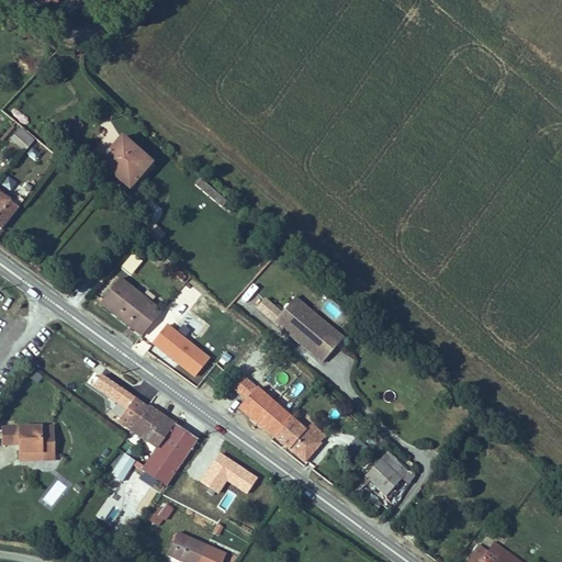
[(68,0),(31,0),(53,12),(55,9),(57,3),(65,7),(68,0)]
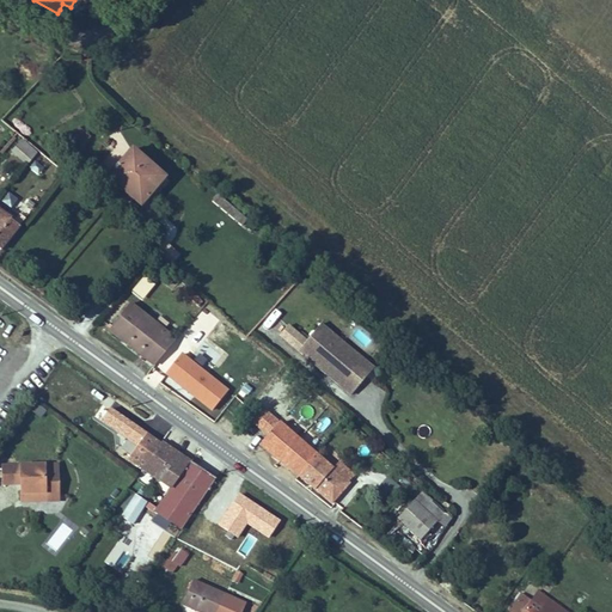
[(71,7),(62,4),(60,10),(67,14),(71,7)]
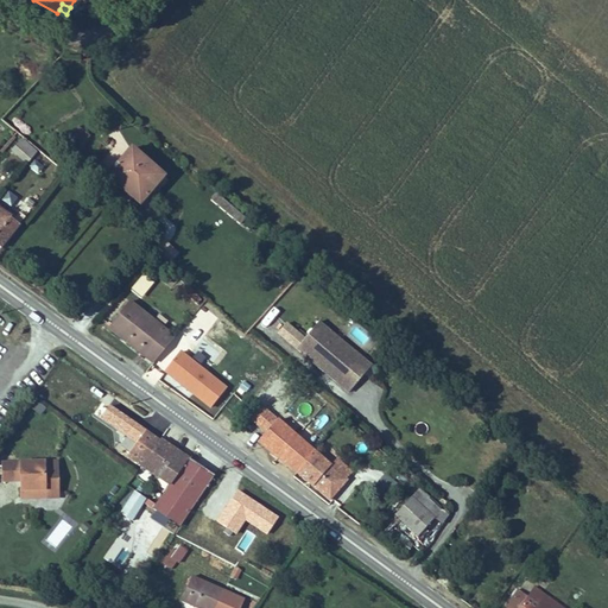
[(0,126),(11,138),(16,134),(1,119),(0,120),(0,126)]
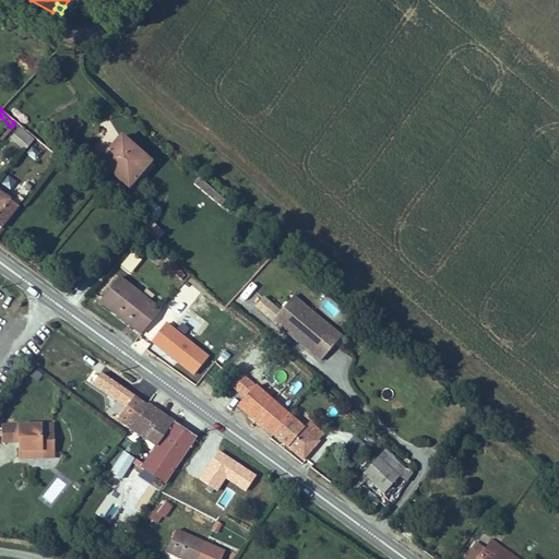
[(92,133),(93,134),(99,141),(111,127),(104,120),(103,119),(92,133)]
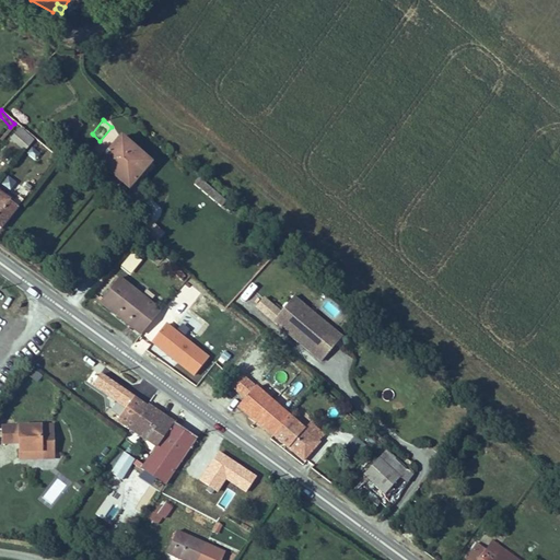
[(10,139),(25,151),(35,138),(20,126),(10,139)]
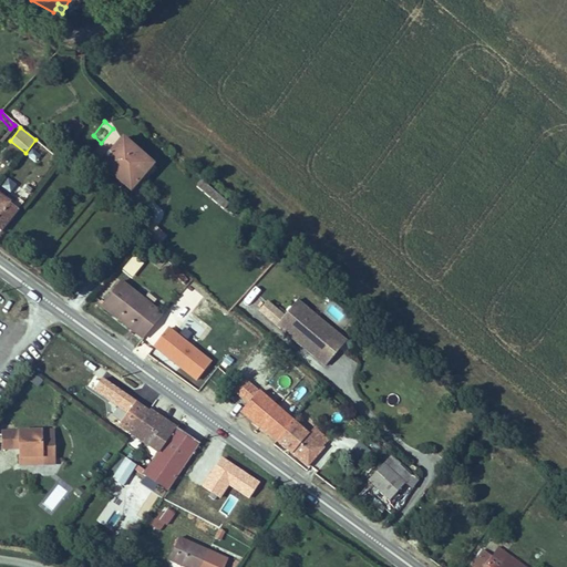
[(156,168),(124,143),(104,167),(136,194),(156,168)]
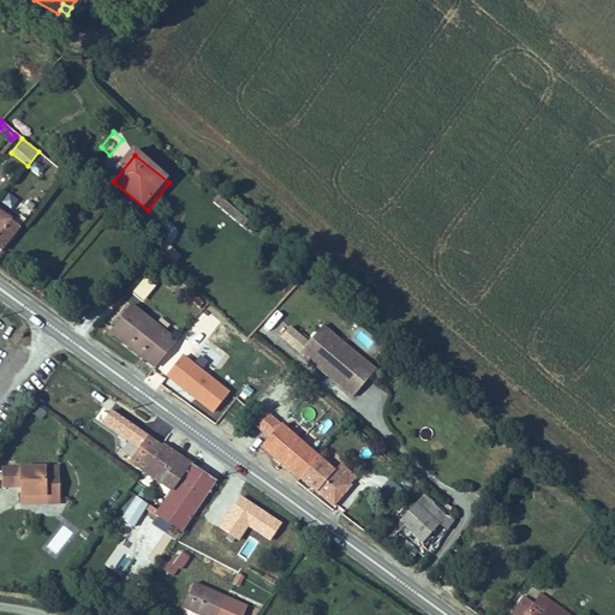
[(244,227),(250,220),(218,193),(212,201),(244,227)]
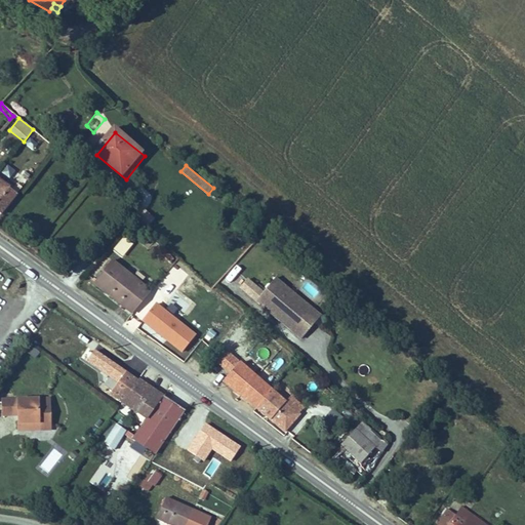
[(10,192),(3,186),(0,189),(0,198),(1,200),(0,201),(0,216),(22,190),(15,186),(10,192)]
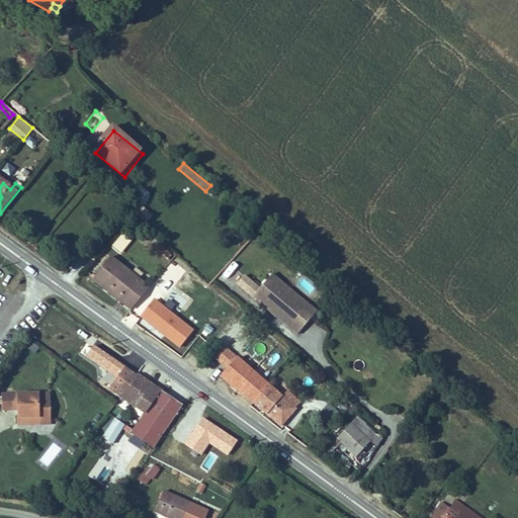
[(151,285),(112,255),(93,280),(131,311),(151,285)]
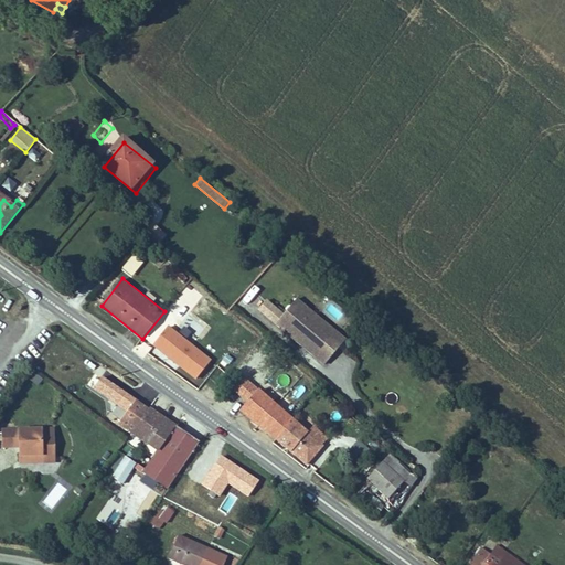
[(347,339),(298,297),(285,312),(275,323),(324,364),(347,339)]
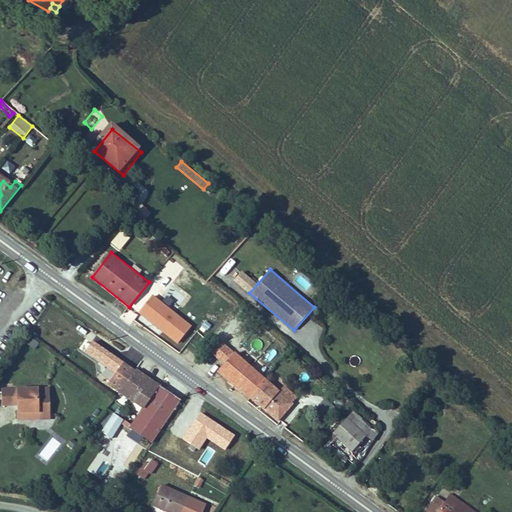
[(258,283),(242,270),(234,280),(249,293),(258,283)]
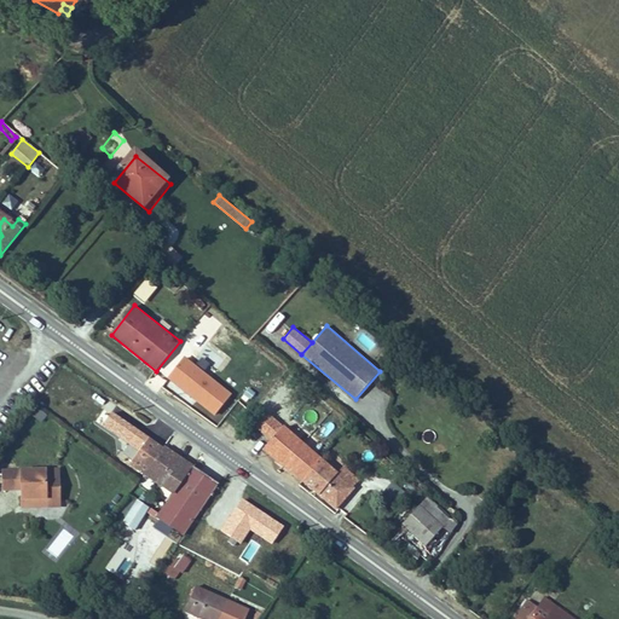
[(235,393),(187,356),(168,379),(215,416),(235,393)]
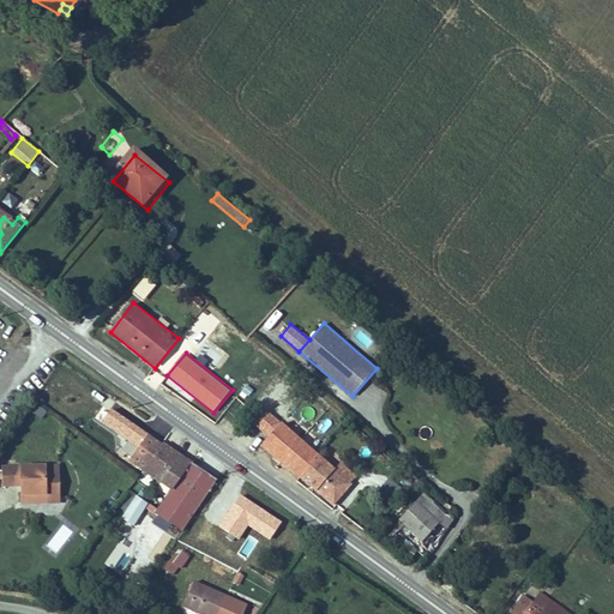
[(323,457),(283,426),(266,446),(306,477),(323,457)]
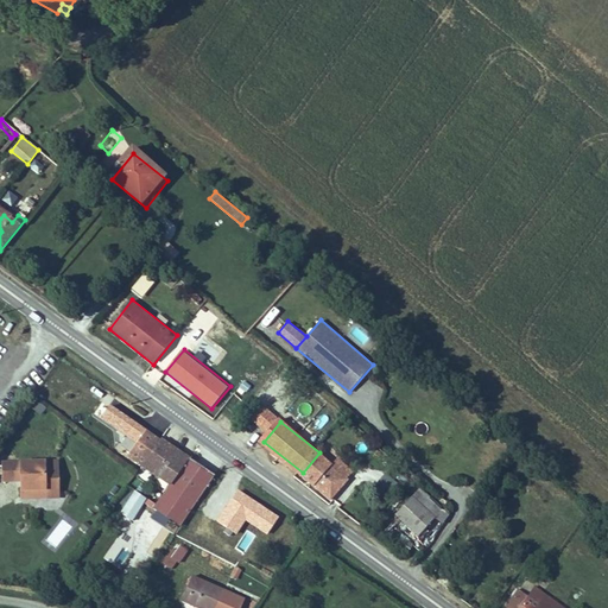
[(153,432),(138,423),(121,448),(135,457),(153,432)]
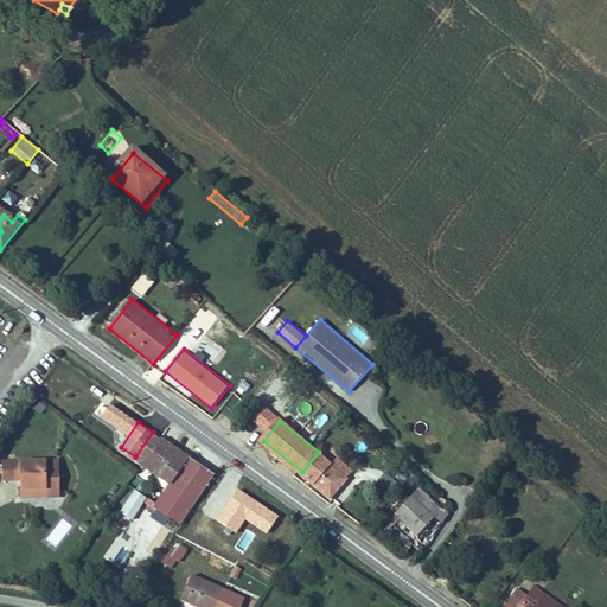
[(166,439),(154,430),(153,432),(135,457),(147,465),(155,453),(166,439)]
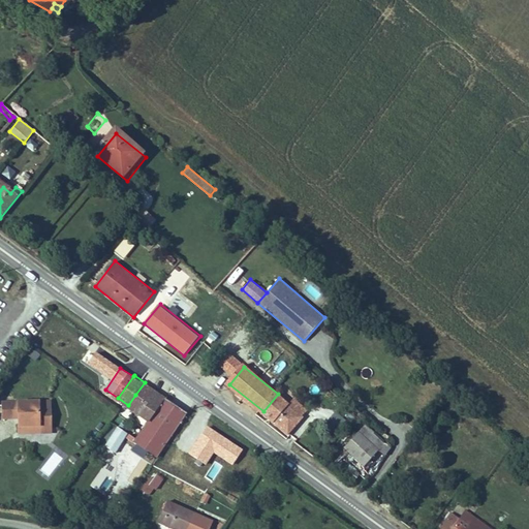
[(159,392),(145,382),(135,395),(143,400),(136,410),(143,414),(144,415),(159,392)]
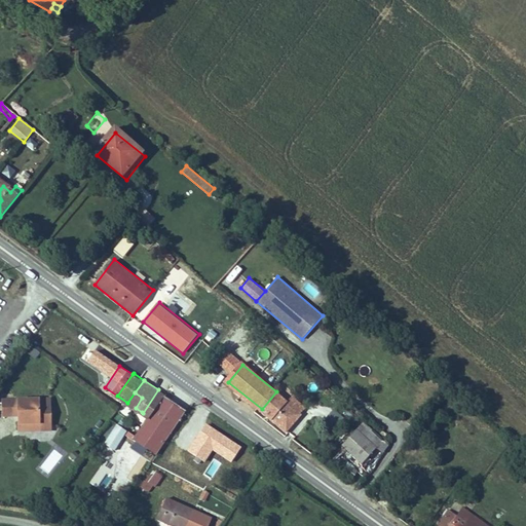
[(179,402),(158,389),(143,413),(142,412),(130,429),(128,434),(151,447),(179,402)]
